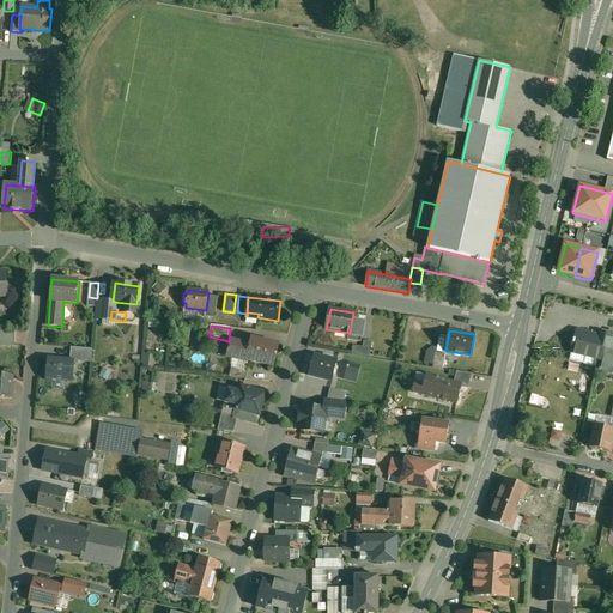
[(1,343),(17,343),(17,332),(0,333),(1,343)]
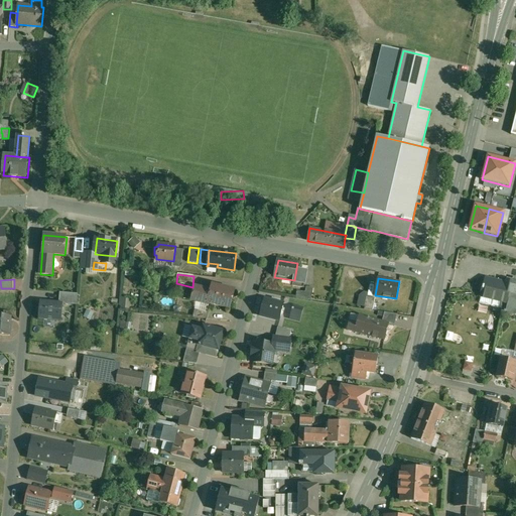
[(515,279),(513,280),(513,282),(506,280),(506,283),(489,279),(484,285),(481,297),(482,294),(493,297),(494,299),(508,302),(507,307),(515,309),(515,279)]
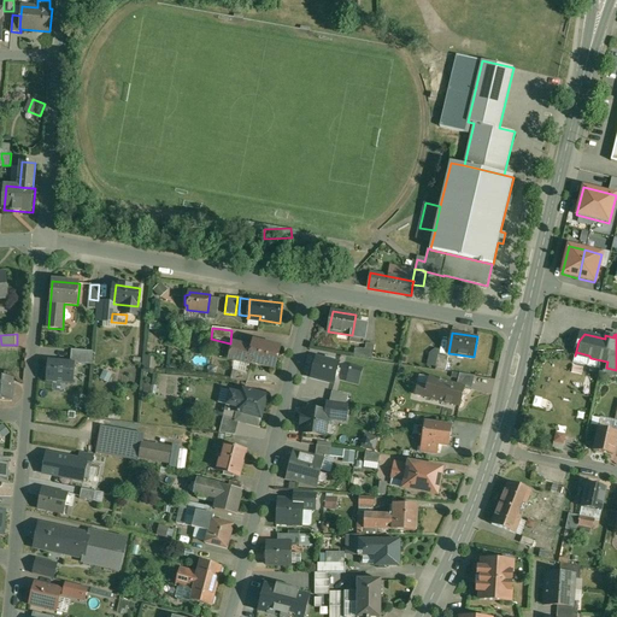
[(281,348),(254,341),(252,348),(234,344),(230,359),(235,360),(233,370),(247,372),(250,365),(251,363),(275,369),(281,348)]
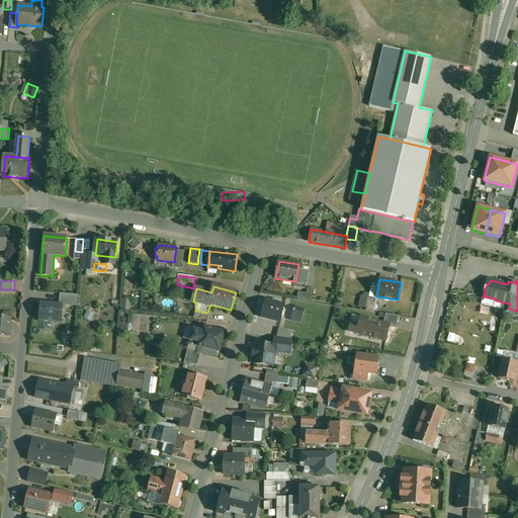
[(285,305),(266,299),(261,317),(280,322),(285,305)]
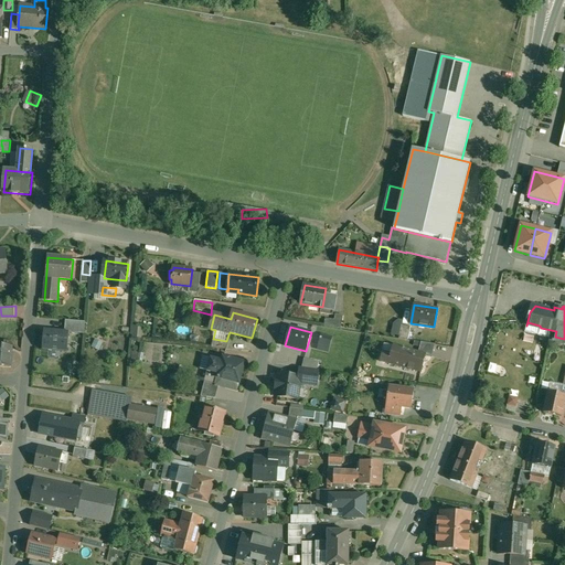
[(67,330),(42,329),(39,350),(65,351),(67,330)]
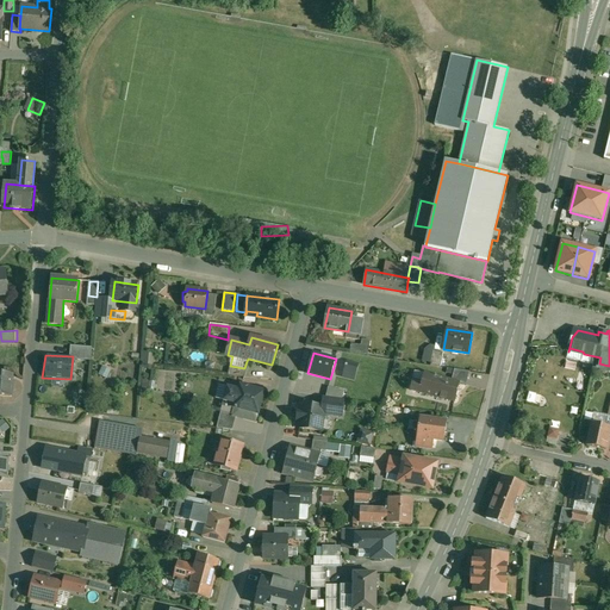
[(358,365),(347,362),(346,369),(356,373),(358,365)]
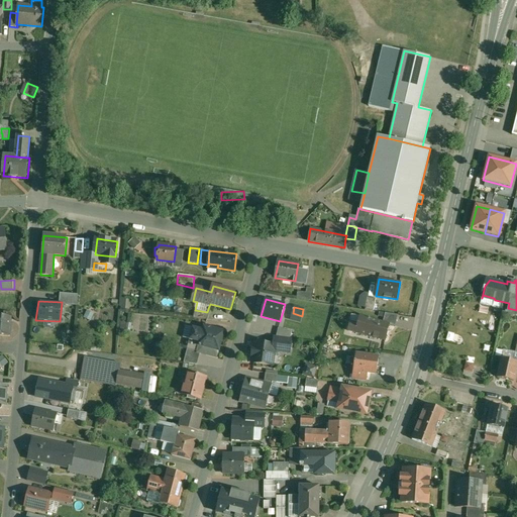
[(207,312),(195,310),(193,318),(207,320),(209,313),(207,312)]
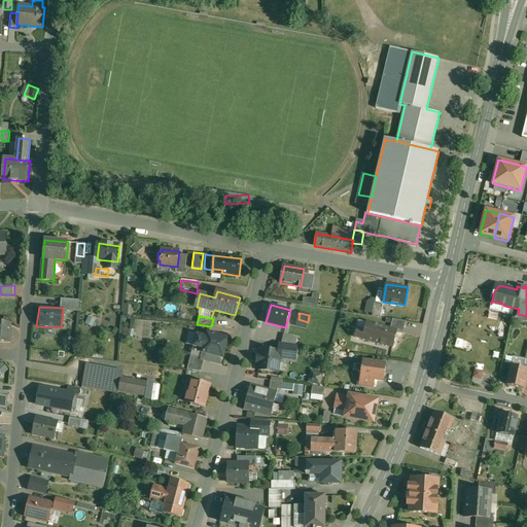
[(406,321),(392,319),(390,328),(397,330),(397,331),(402,332),(406,321)]
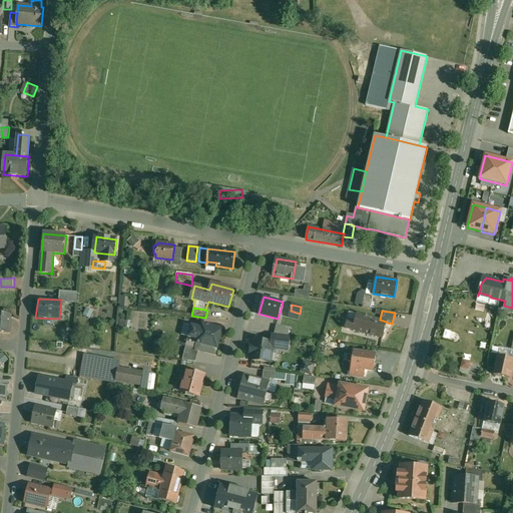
[(11,315),(0,314),(0,332),(10,334),(11,315)]
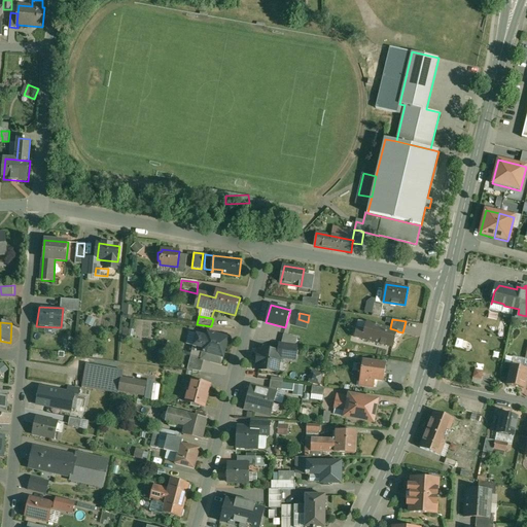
[(390,328),(367,323),(364,330),(357,328),(355,337),(392,347),(397,331),(397,330),(390,328)]
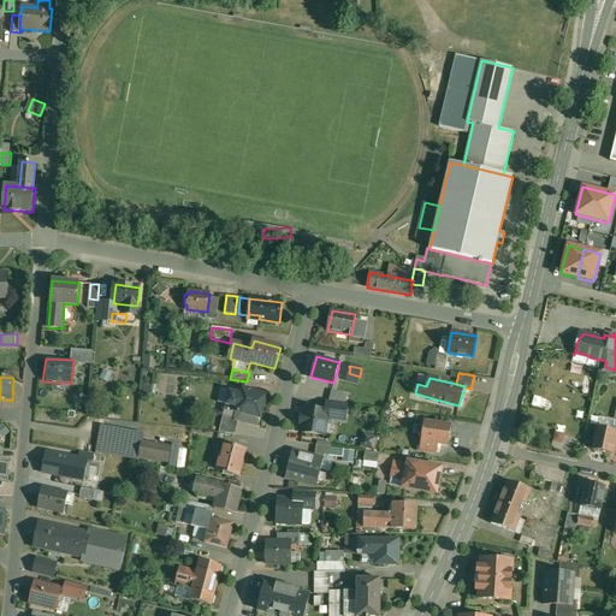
[(267,396),(243,390),(242,394),(221,389),(218,402),(226,404),(224,416),(236,419),(235,420),(238,421),(259,427),(261,418),(267,396)]
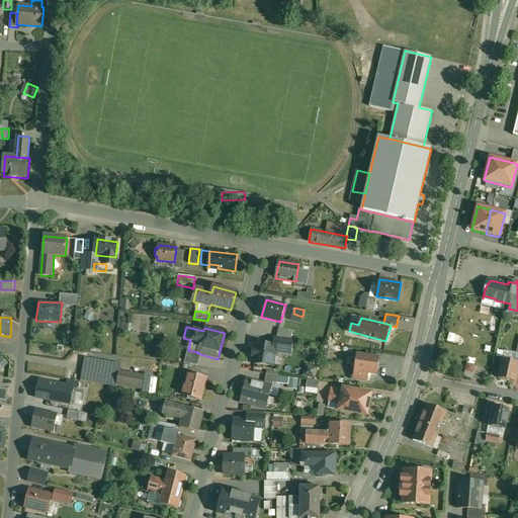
[(292,332),(279,329),(277,337),(290,339),(292,332)]
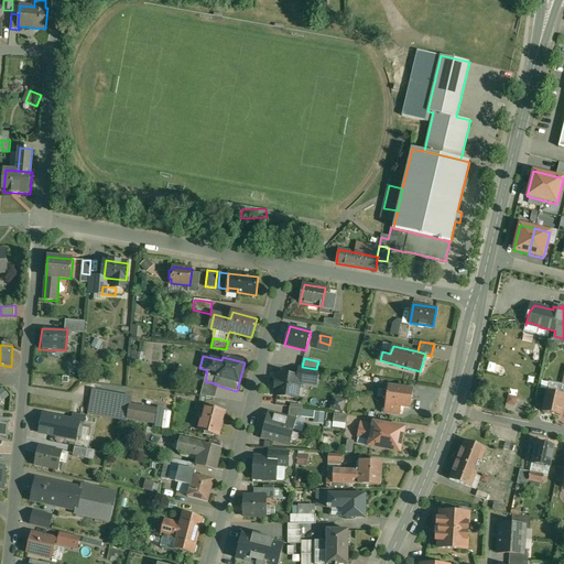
[(318,369),(300,367),(299,377),(300,377),(299,383),(305,384),(305,382),(316,384),(318,369)]
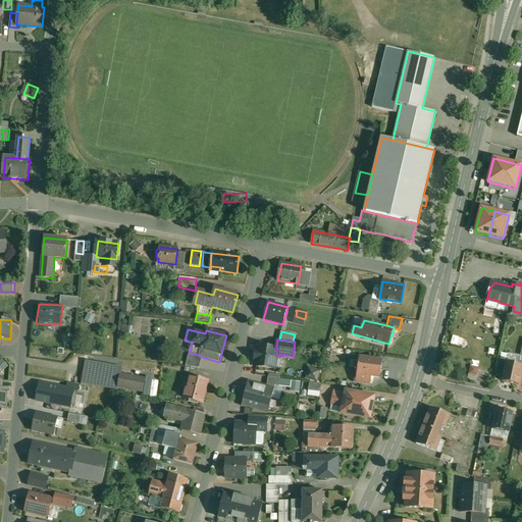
[(276,349),(258,346),(257,352),(255,352),(254,360),(256,361),(255,366),(274,369),(276,355),(277,349),(276,349)]
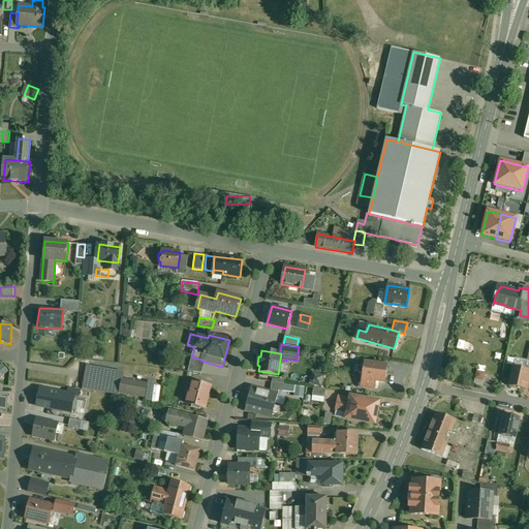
[(203,360),(192,358),(188,371),(201,373),(205,362),(201,361),(203,360)]
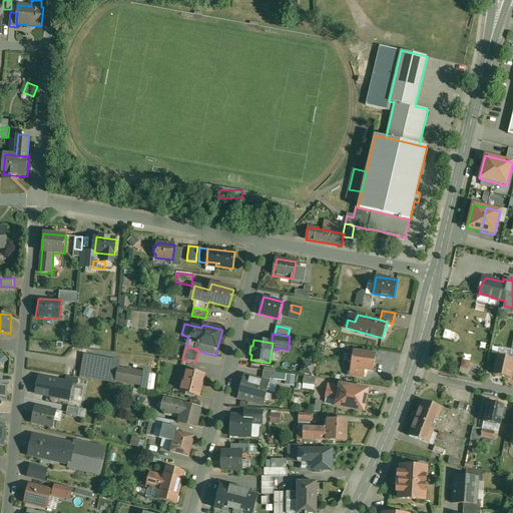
[(512,351),(500,348),(498,356),(494,375),(510,378),(512,363),(512,355),(511,355),(512,351)]
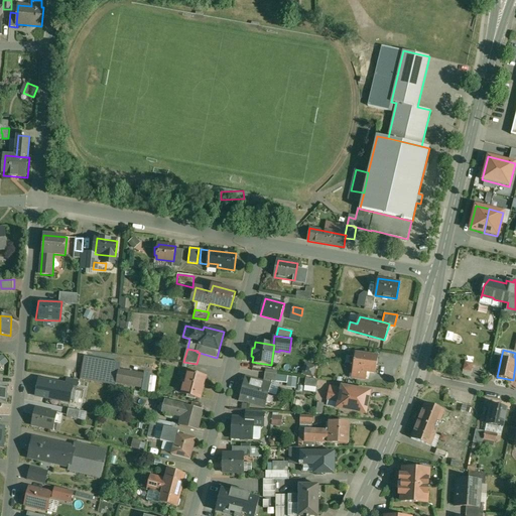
[(377,357),(355,353),(351,378),(366,380),(367,372),(375,373),(377,357)]
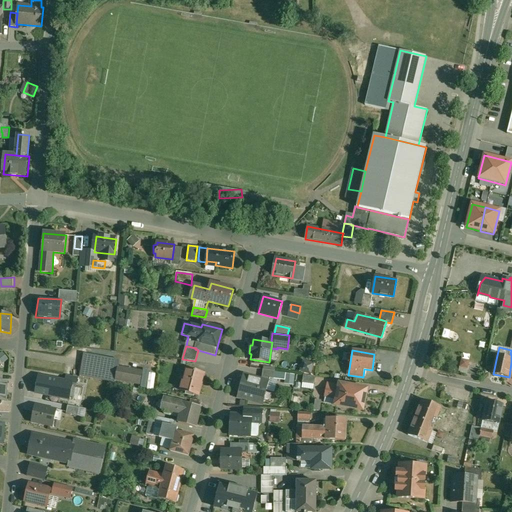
[(143,371),(119,367),(118,372),(83,365),(81,375),(116,382),(117,380),(140,384),(143,371)]
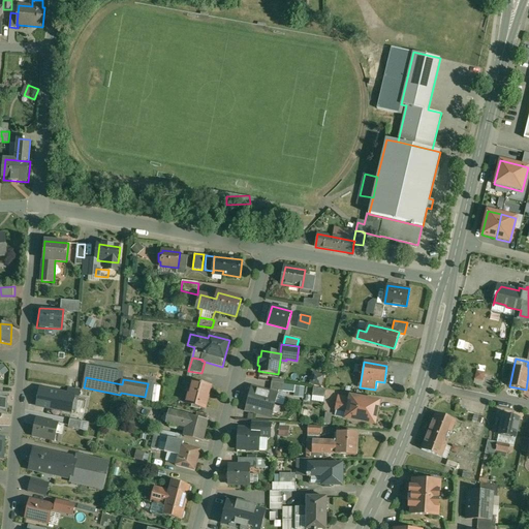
[(212,386),(194,381),(191,394),(190,394),(187,403),(206,408),(212,386)]
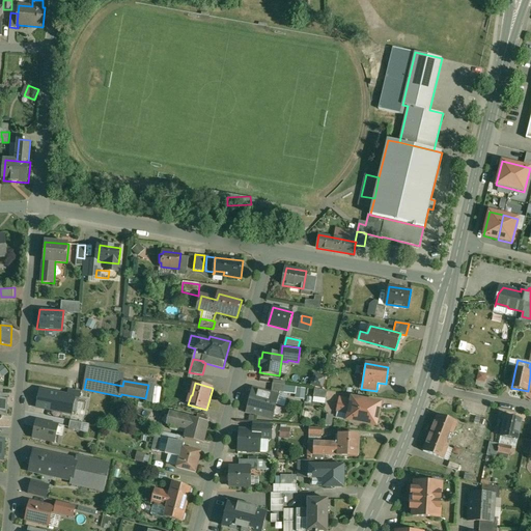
[(285,385),(273,383),(272,394),(279,396),(280,392),(284,393),(285,385)]
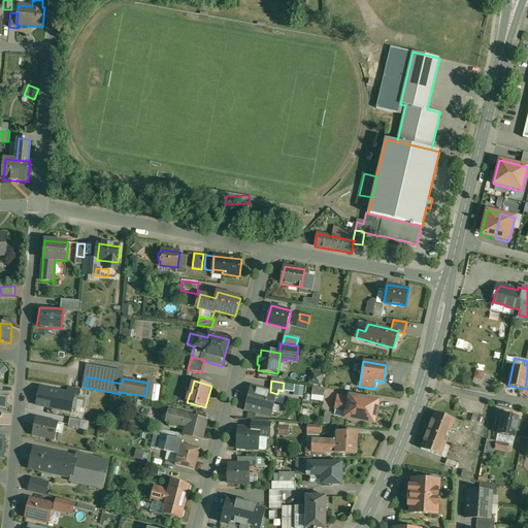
[(81,390),(68,387),(67,393),(75,395),(74,398),(79,399),(81,390)]
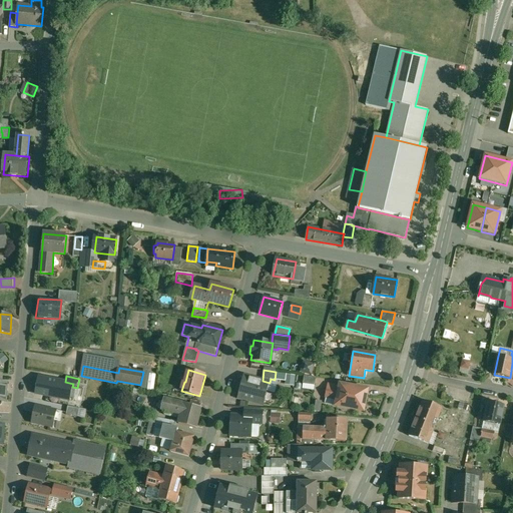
[(263,381),(243,376),(238,397),(264,404),(270,383),(263,381)]
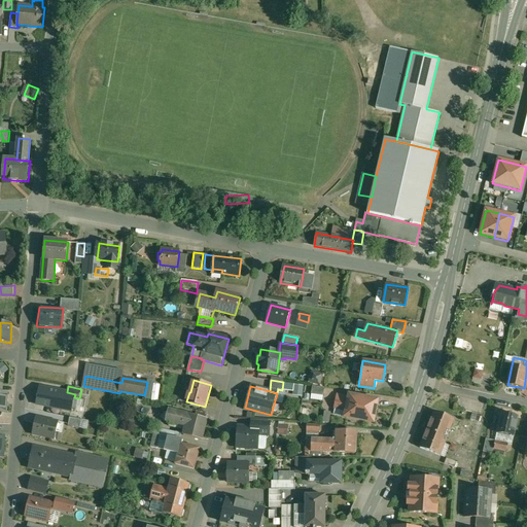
[(325,388),(313,386),(312,394),(324,395),(325,388)]
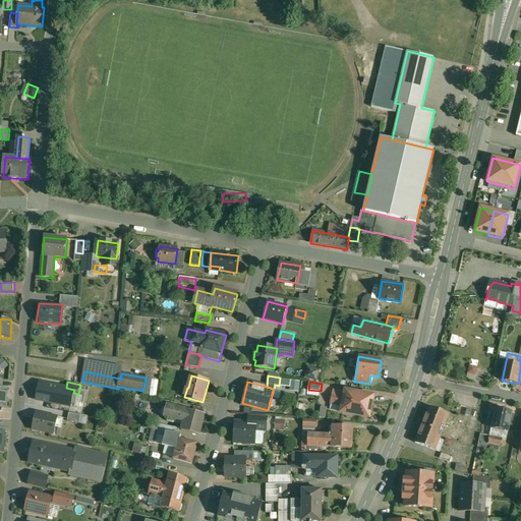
[(66,388),(39,383),(36,400),(51,402),(52,400),(62,402),(61,404),(71,406),(73,393),(74,390),(66,388)]
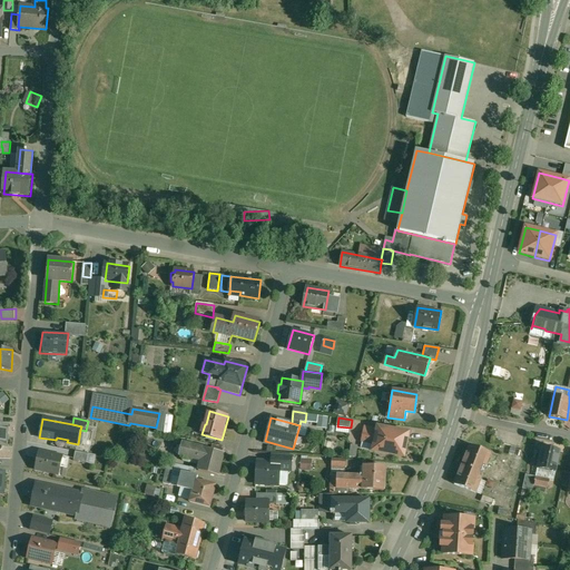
[(379,430),(365,426),(362,441),(375,444),(379,430)]
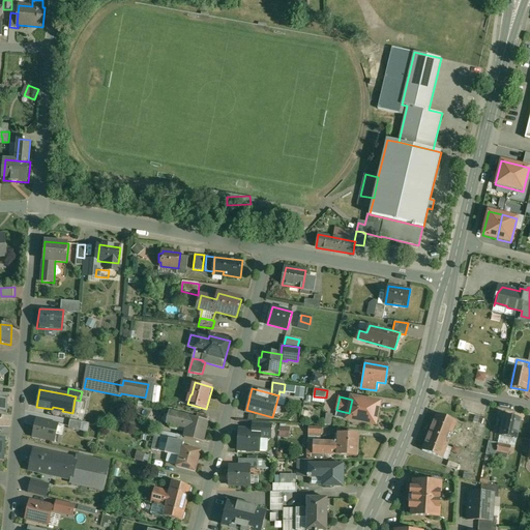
[(379,403),(352,398),(352,400),(349,413),(348,417),(375,423),(379,403)]
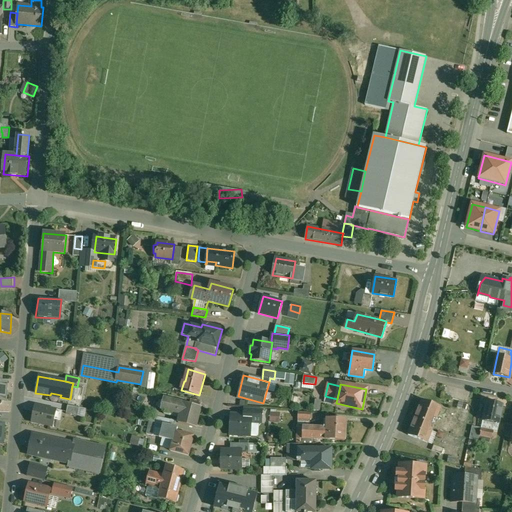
[(190,405),(167,399),(164,410),(181,414),(178,423),(196,427),(201,408),(200,407),(190,405)]
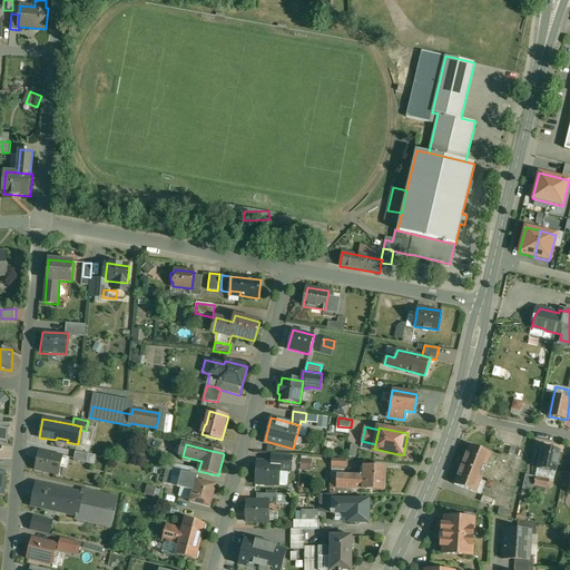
[(225,446),(213,444),(212,451),(223,453),(225,446)]
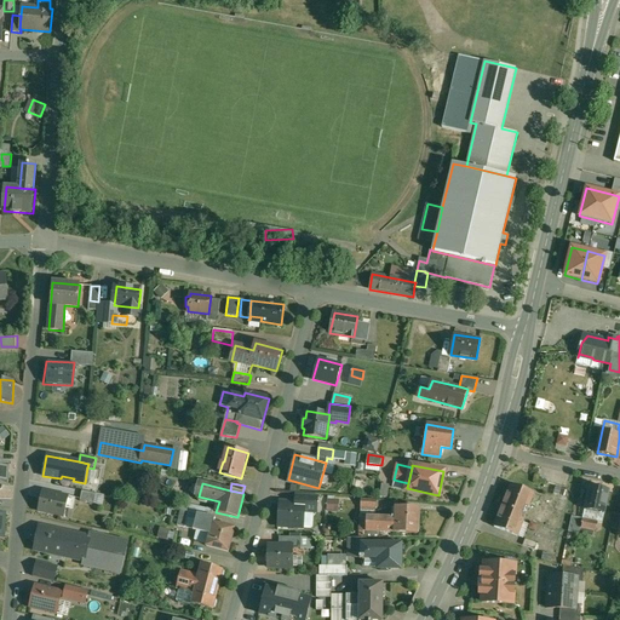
[(511,484),(494,527),(517,537),(523,521),(520,518),(524,506),(528,509),(534,494),(511,484)]
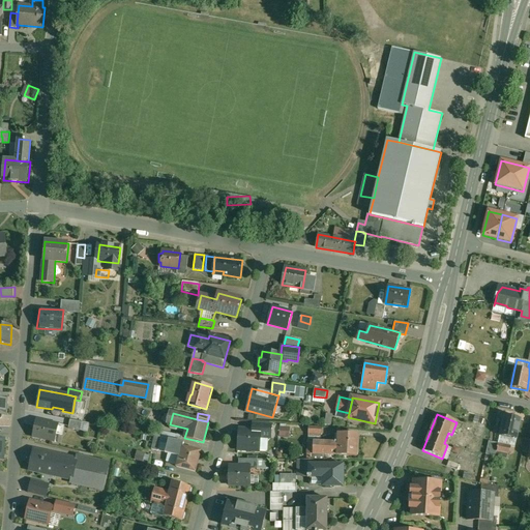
[(521,419),(504,416),(500,436),(517,439),(521,419)]
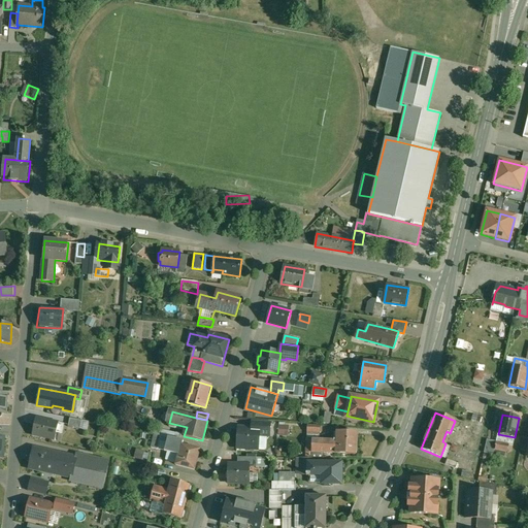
[(63,422),(36,416),(32,436),(59,441),(63,422)]
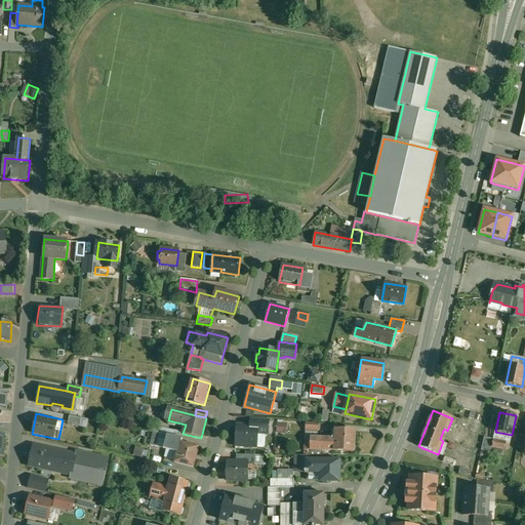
[(84,428),(86,418),(67,415),(66,423),(84,428)]
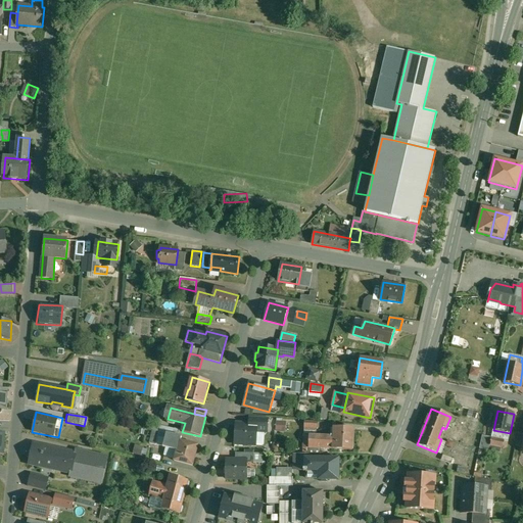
[(268,418),(249,417),(249,425),(257,425),(256,432),(267,432),(268,418)]
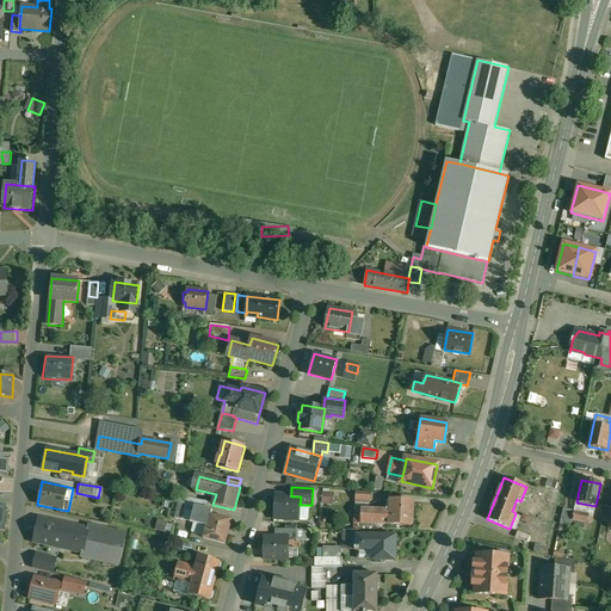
[(320,504),(331,504),(331,492),(320,492),(320,504)]
